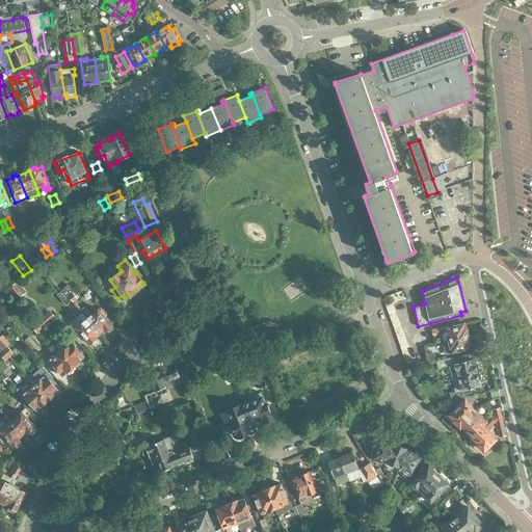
[(23,293),(16,284),(9,289),(17,298),(23,293)]
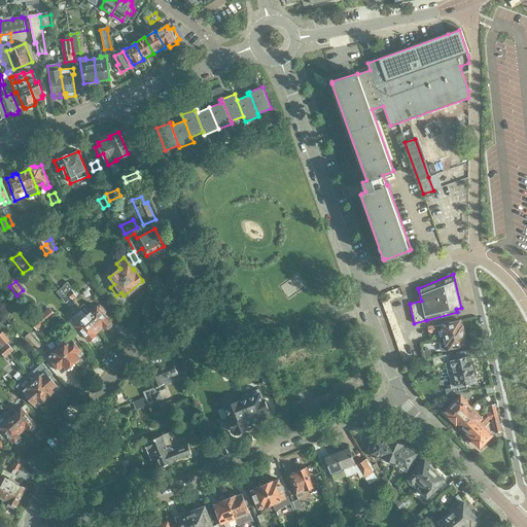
[(68,292),(73,300),(77,296),(78,294),(73,288),(68,282),(58,290),(63,296),(68,292)]
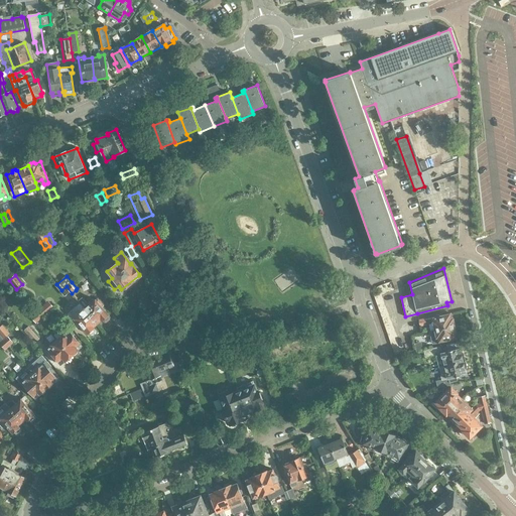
[(89,313),(97,324),(101,320),(102,321),(103,320),(105,323),(107,323),(110,319),(110,317),(109,315),(109,314),(102,306),(104,304),(98,298),(96,299),(89,305),(82,297),(78,300),(80,303),(89,313)]
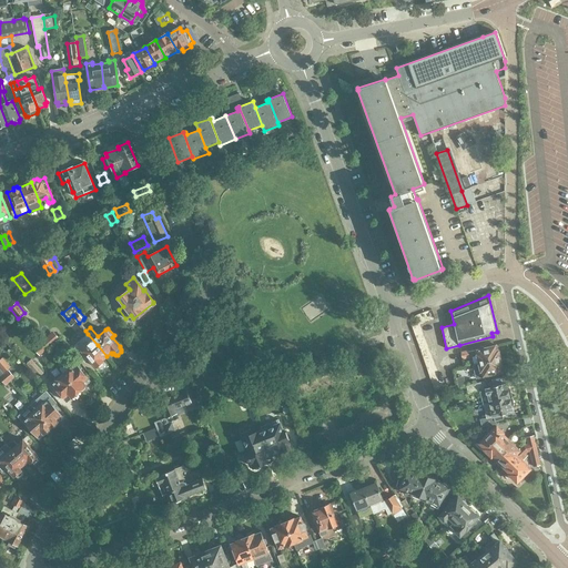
[(53,333),(43,342),(48,347),(59,337),(53,333)]
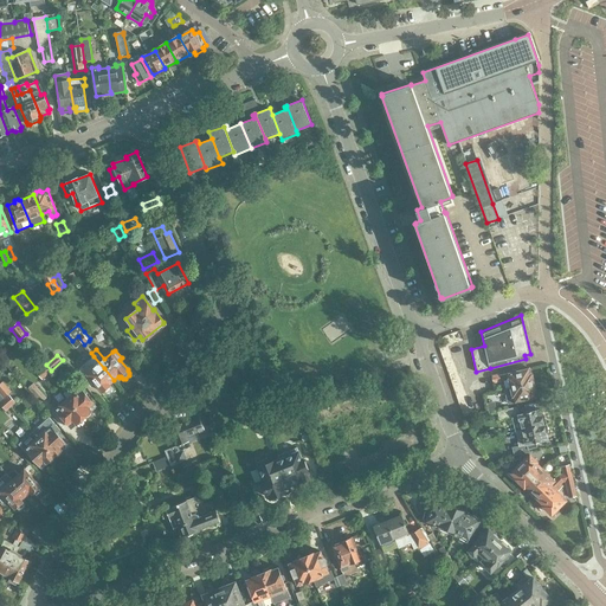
[(94,356),(79,369),(77,371),(94,389),(97,386),(102,392),(103,392),(105,394),(108,394),(113,389),(113,388),(109,386),(110,385),(110,384),(114,380),(104,368),(94,356)]
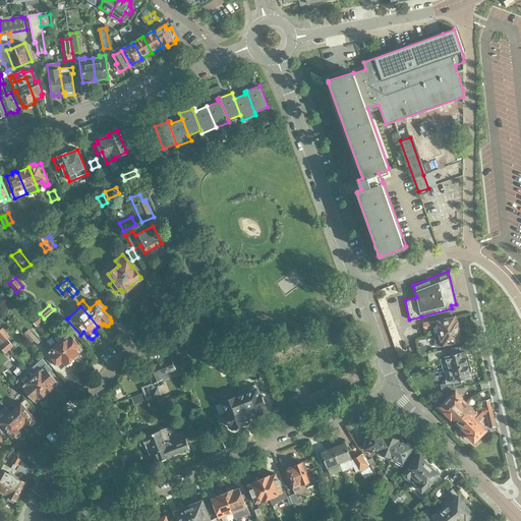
[(35,315),(35,316),(41,323),(44,319),(40,313),(39,312),(35,315)]
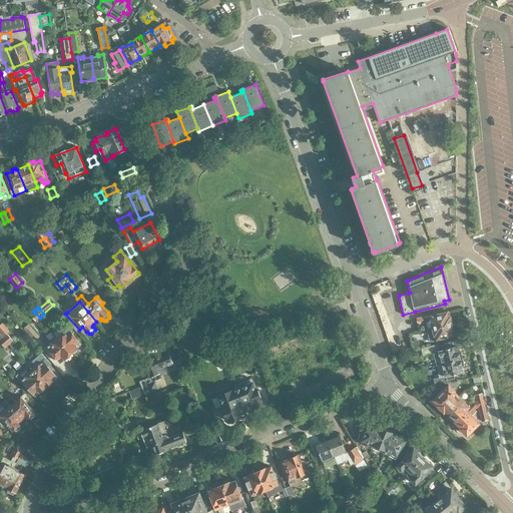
[(34,312),(30,315),(36,322),(40,318),(34,312)]
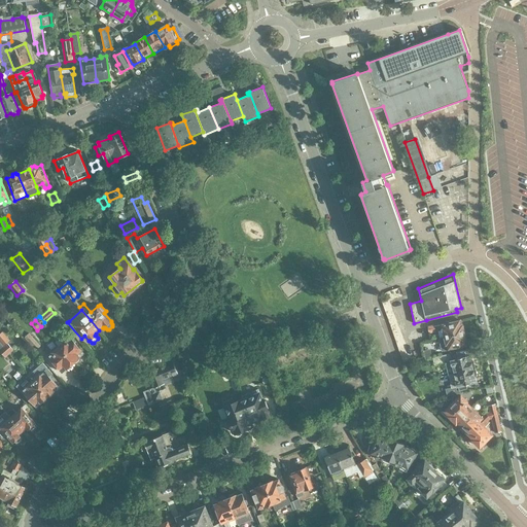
[(443,338),(463,332),(461,324),(460,325),(459,320),(441,325),(443,338)]
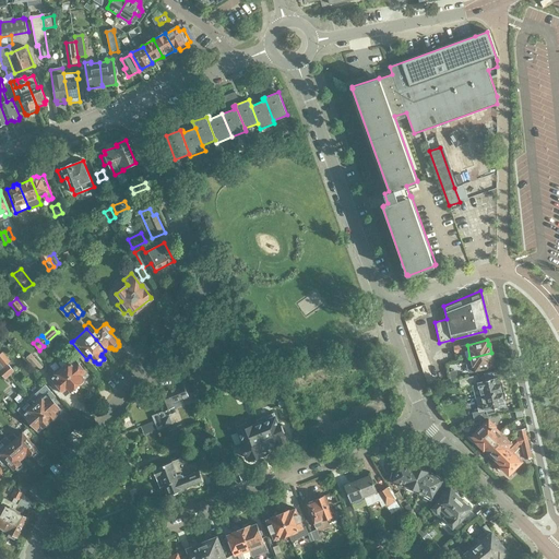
[(454,354),(462,352),(461,345),(453,346),(454,354)]
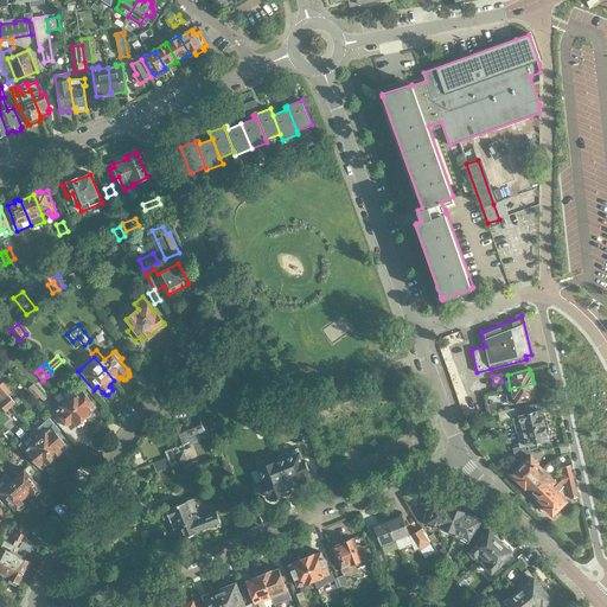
[(0,393),(5,398),(10,396),(12,393),(4,382),(0,384),(0,393)]
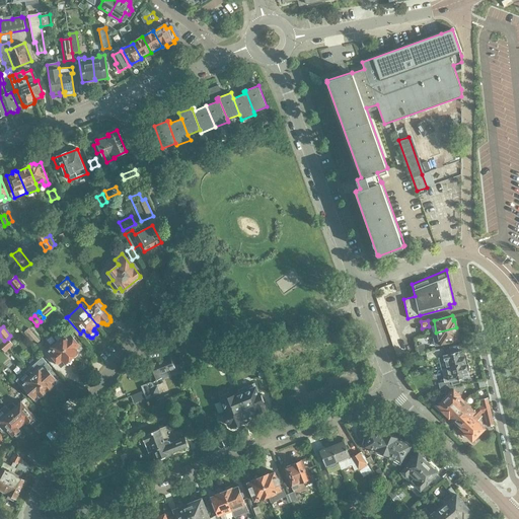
[(432,334),(435,347),(440,345),(458,340),(457,336),(458,336),(456,327),(436,332),(432,334)]
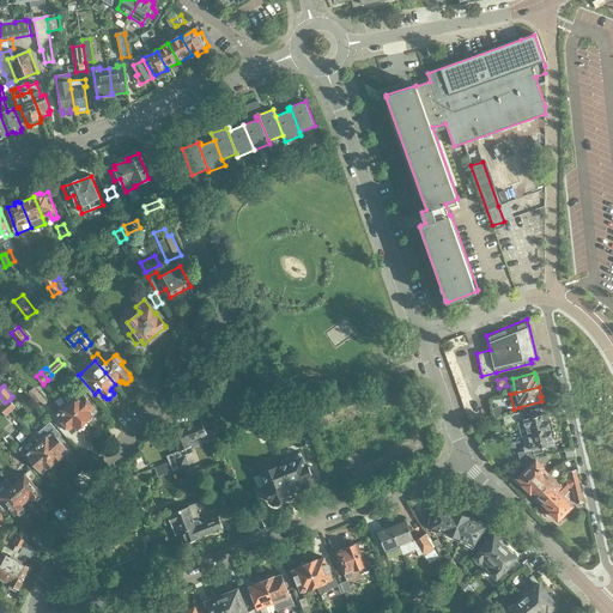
[(34,388),(28,393),(42,408),(48,402),(34,388)]
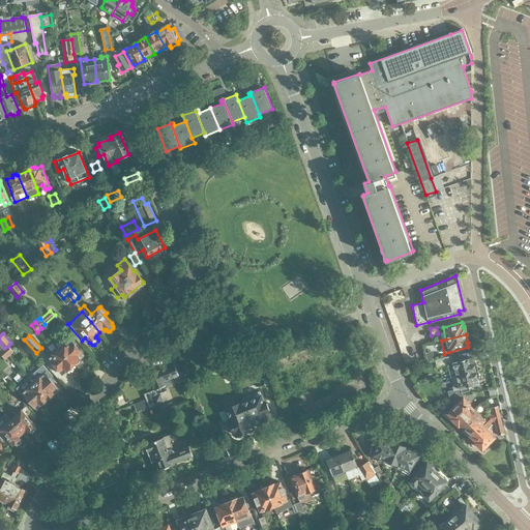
[(59,347),(58,348),(74,365),(81,359),(80,359),(85,355),(70,339),(65,344),(61,340),(56,344),(59,347)]
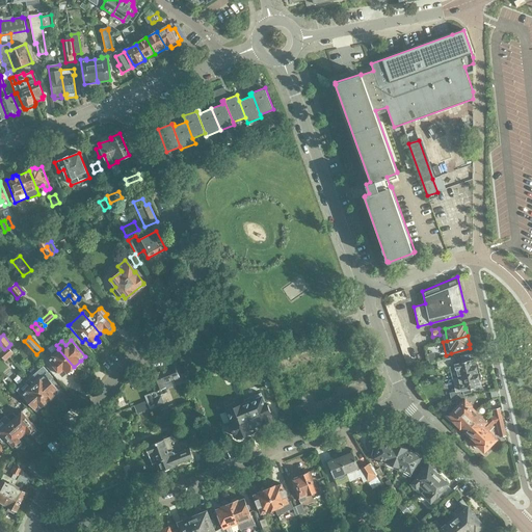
[(7,347),(3,351),(9,357),(14,354),(7,347)]
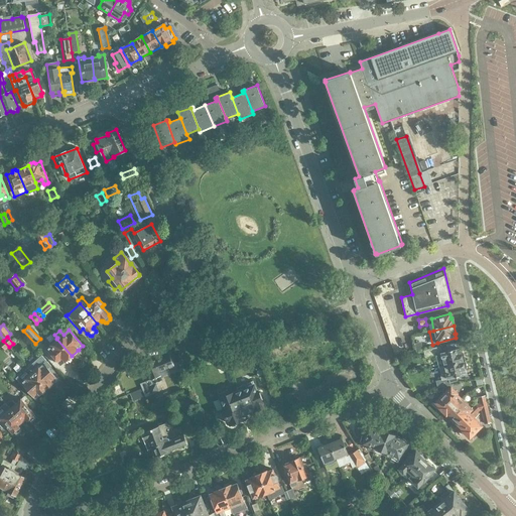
[(72,356),(56,339),(51,344),(47,341),(42,345),(60,365),(65,361),(66,362),(72,356)]
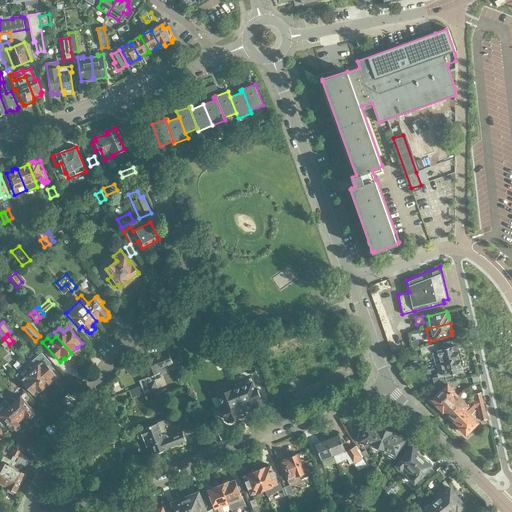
[(3,338),(0,340),(5,347),(9,344),(3,338)]
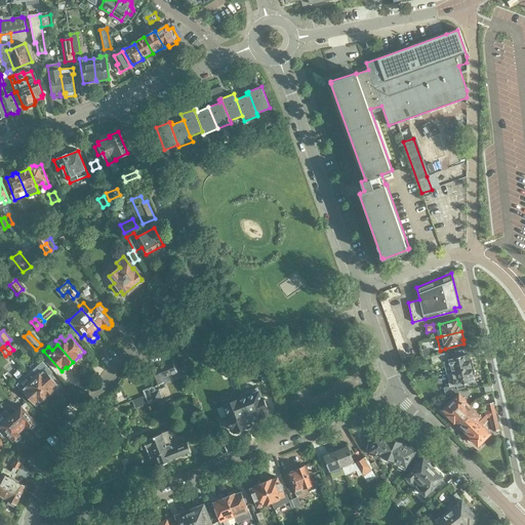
[(466,355),(463,349),(455,351),(457,357),(449,359),(448,352),(435,355),(431,356),(433,364),(436,363),(444,361),(447,373),(474,366),(472,360),(469,359),(468,354),(466,355)]
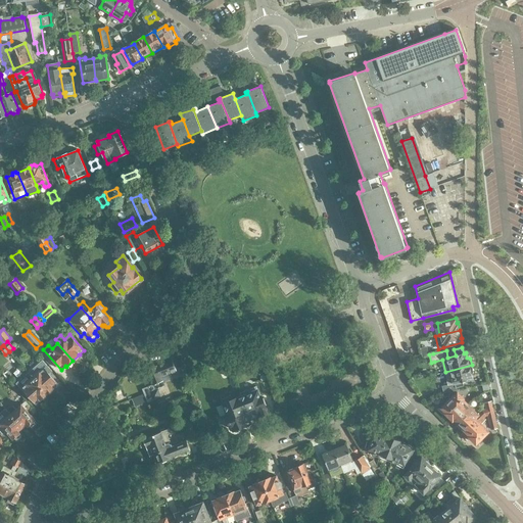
[(161,376),(176,370),(172,360),(157,366),(156,365),(146,369),(152,384),(142,388),(144,393),(147,401),(161,395),(158,388),(164,385),(162,380),(163,380),(161,376)]
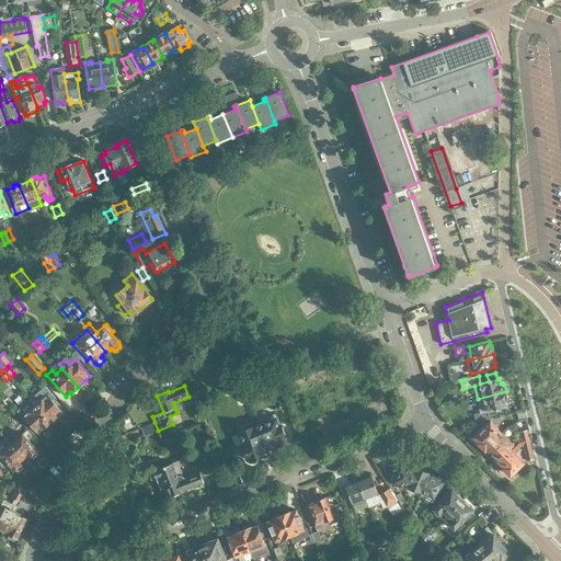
[(240,403),(248,400),(242,386),(235,388),(240,403)]
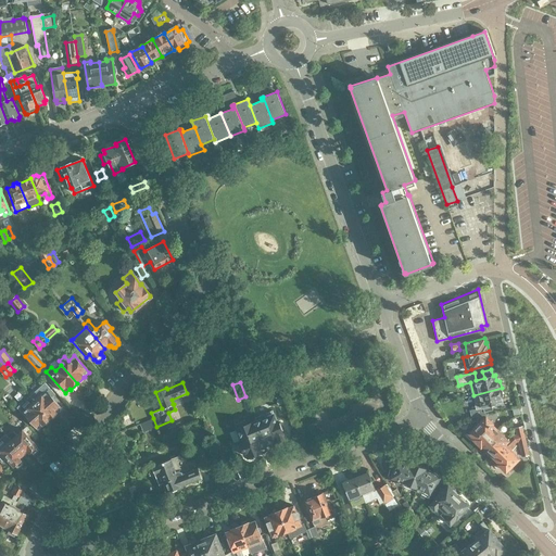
[(30,396),(50,419),(51,418),(53,418),(57,416),(57,414),(62,408),(52,397),(55,394),(46,383),(30,396)]
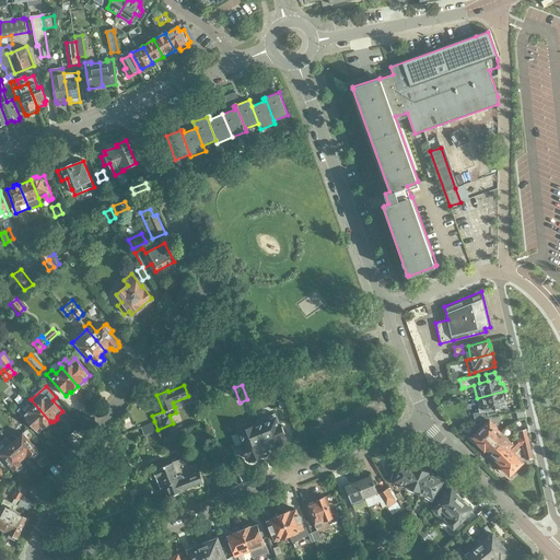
[(505,391),(477,398),(480,411),(473,413),(475,421),(489,418),(489,415),(497,413),(496,408),(505,406),(504,400),(506,398),(505,391)]
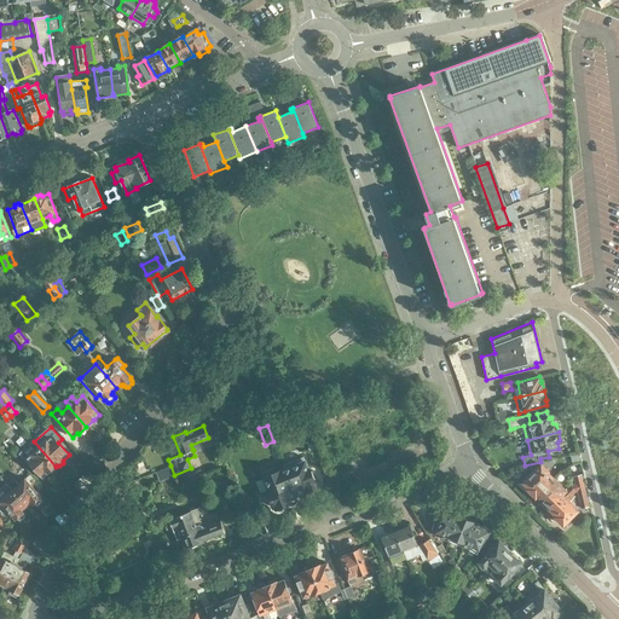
[(34,441),(19,453),(25,461),(27,460),(42,478),(48,473),(52,473),(55,470),(55,467),(56,467),(34,441)]
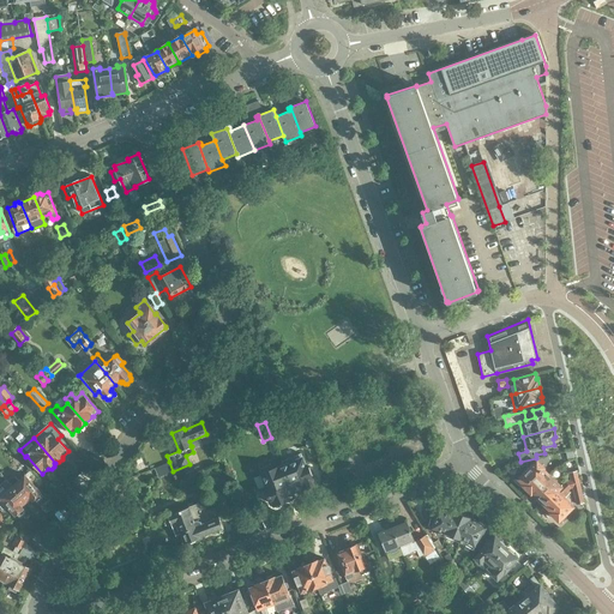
[(315,446),(308,449),(312,459),(319,456),(315,446)]
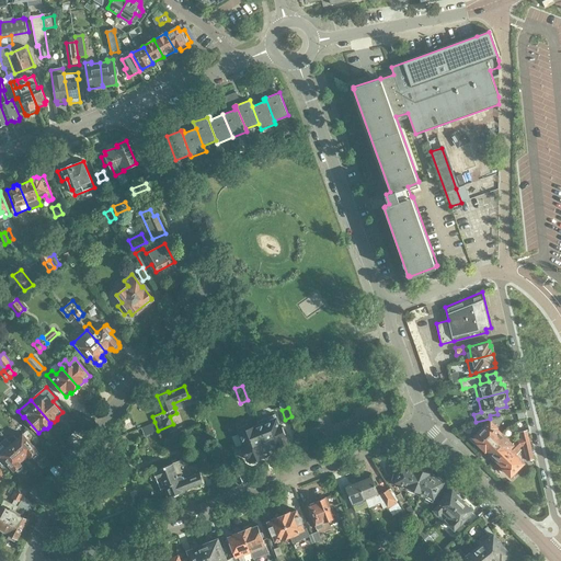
[(259,424),(270,449),(276,446),(277,449),(287,445),(285,439),(286,439),(285,438),(275,413),(258,420),(259,424)]
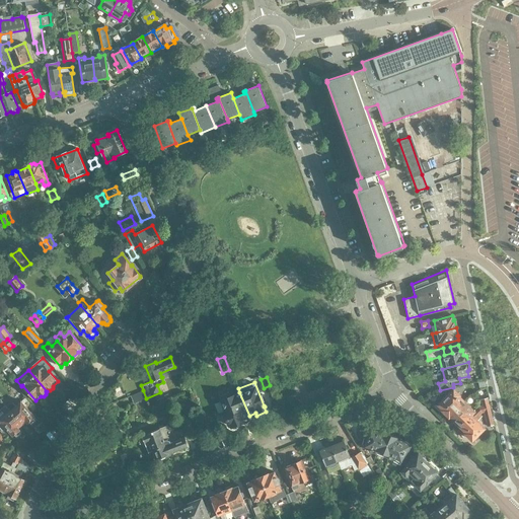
[(449,418),(464,401),(460,397),(461,396),(454,389),(438,405),(442,409),(441,410),(449,418)]
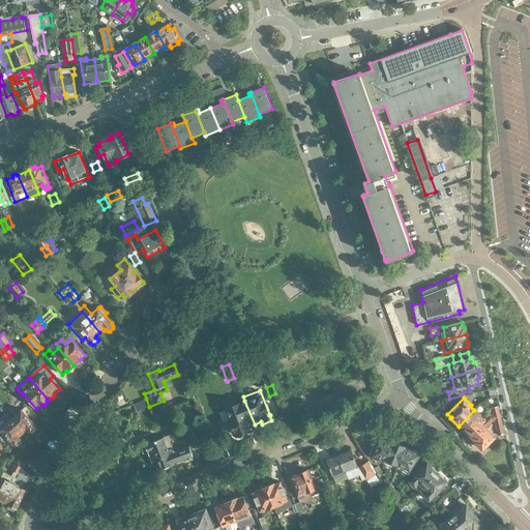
[(137,411),(149,407),(146,399),(134,404),(137,411)]
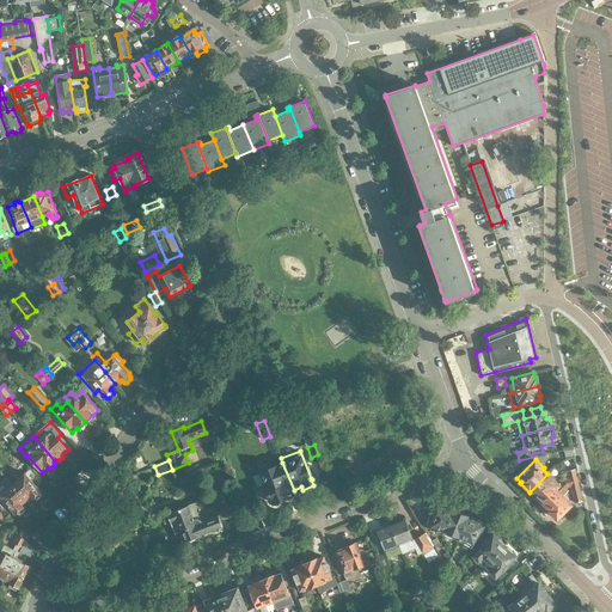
[(295,495),(294,490),(282,463),(261,471),(267,485),(265,485),(273,505),(295,495)]
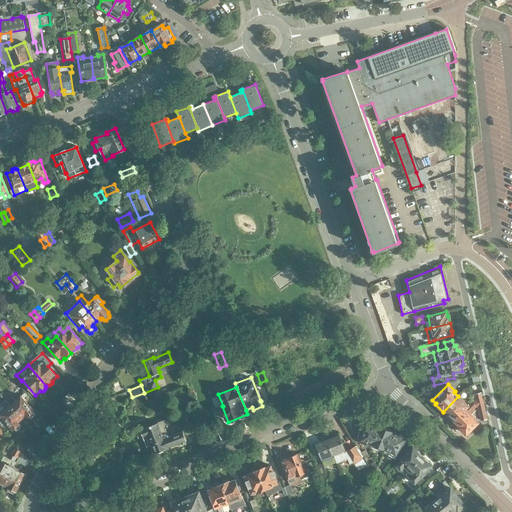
[(23,393),(29,400),(32,398),(25,390),(23,393)]
